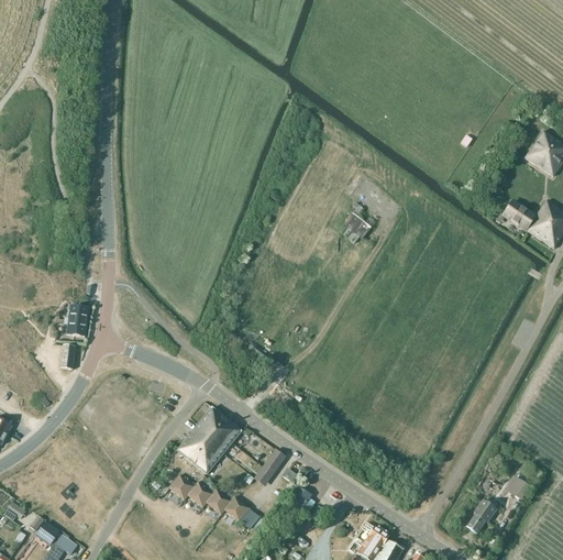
[(562,161),(562,140),(544,127),(526,156),(554,175),(562,161)]
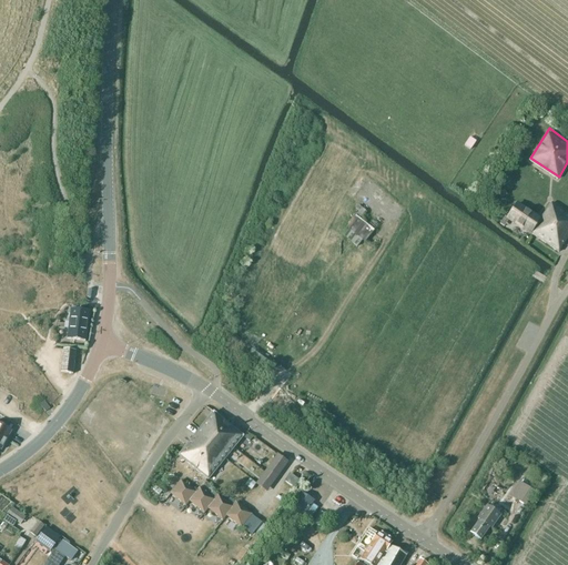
[(567,210),(551,199),(543,214),(518,198),(508,213),(560,249),(567,235),(567,210)]
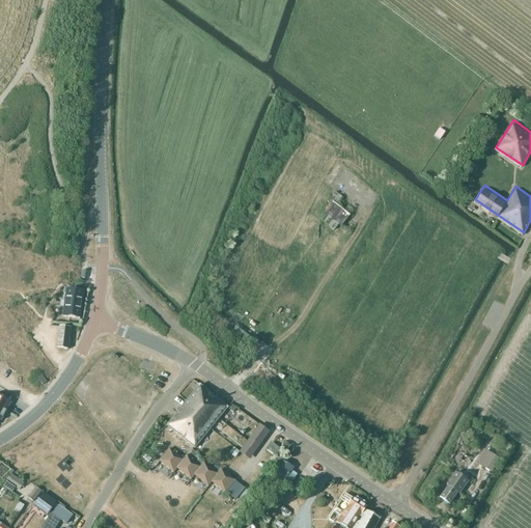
[(332,199),(324,210),(341,224),(350,213),(332,199)]
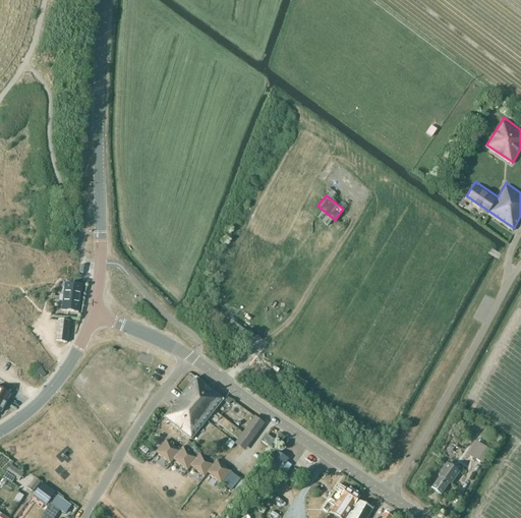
[(65,281),(64,292),(62,307),(78,309),(81,283),(65,281)]
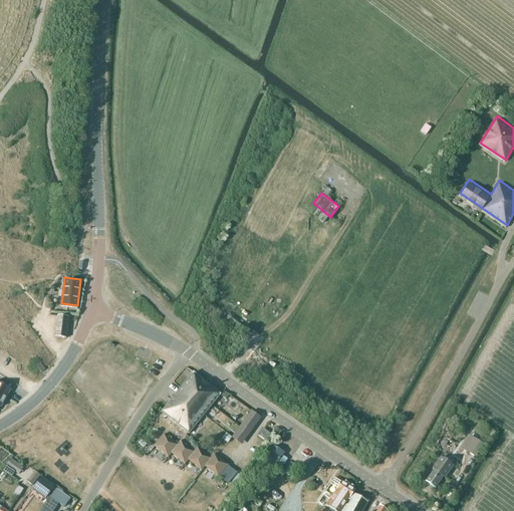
[(50,333),(55,334),(66,335),(69,315),(57,313),(55,330),(51,330),(50,333)]
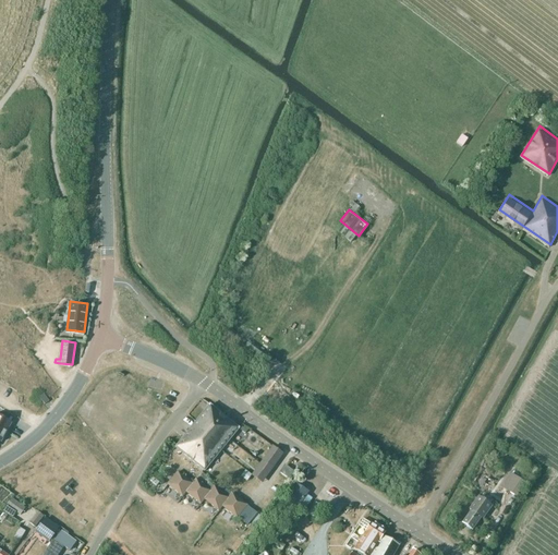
[(45,401),(49,398),(43,389),(38,393),(45,401)]
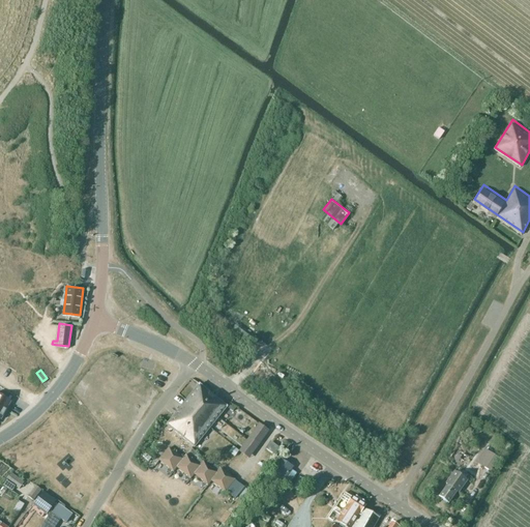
[(175,427),(174,428),(195,444),(227,404),(200,382),(168,420),(175,427)]
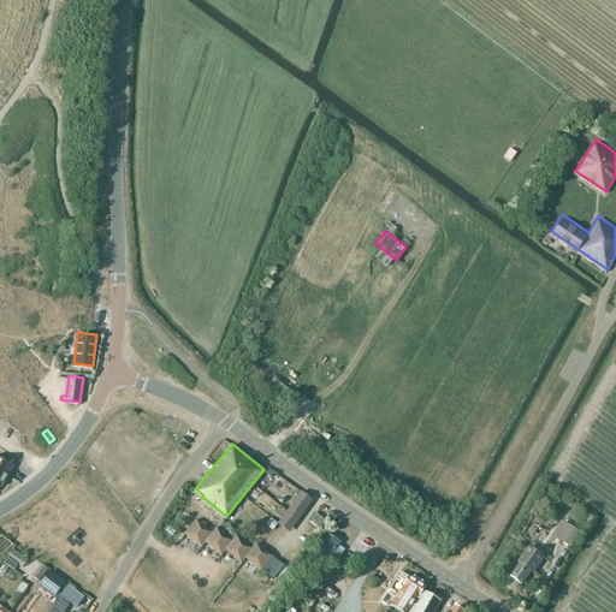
[(0,482),(3,483),(13,463),(0,456),(0,482)]
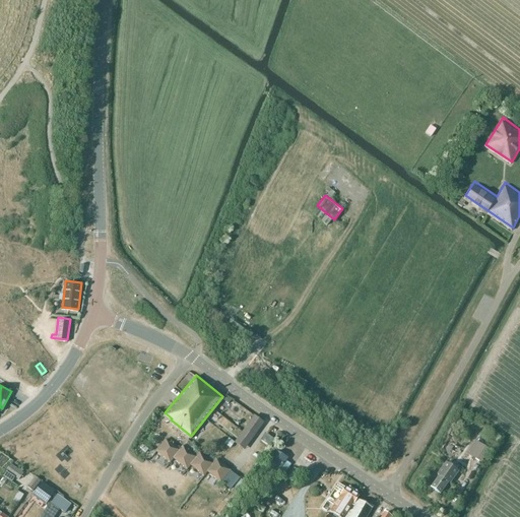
[(156,449),(170,460),(174,456),(180,448),(166,437),(156,449)]
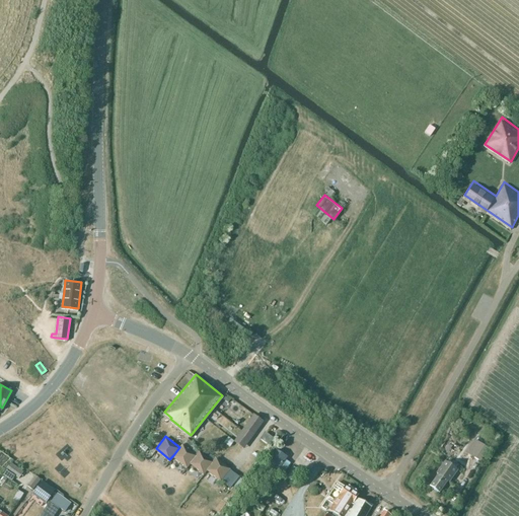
[(488,445),(480,441),(472,454),(478,458),(488,445)]
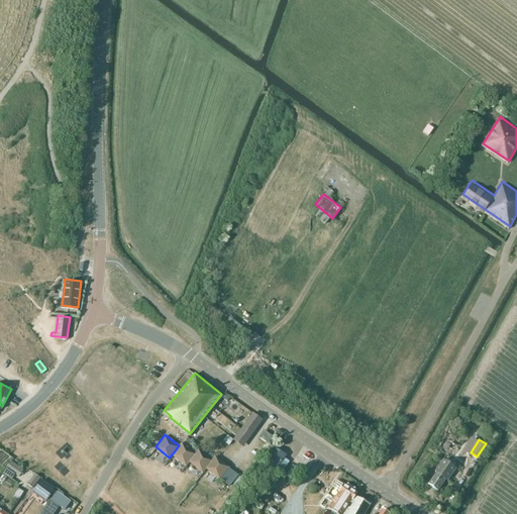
[(179,445),(173,453),(185,464),(188,459),(197,448),(193,445),(190,449),(181,441),(179,445)]
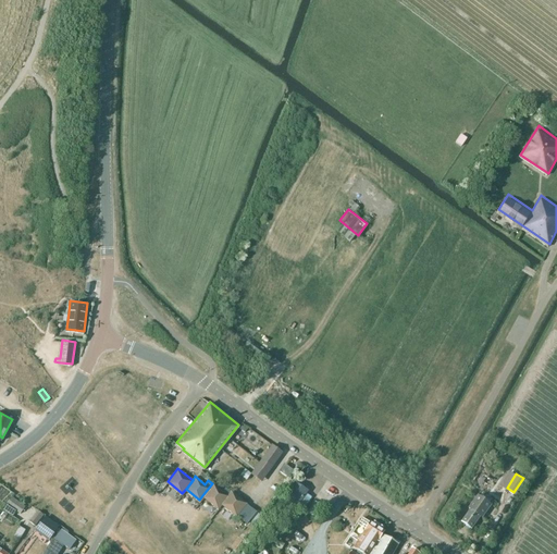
[(296,480),(285,496),(297,504),(308,488),(296,480)]
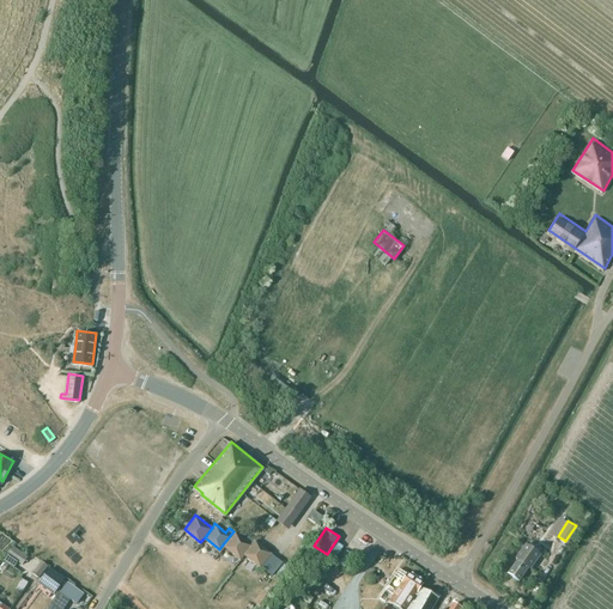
[(234,531),(223,544),(240,558),(243,553),(254,540),(248,535),(244,540),(234,531)]
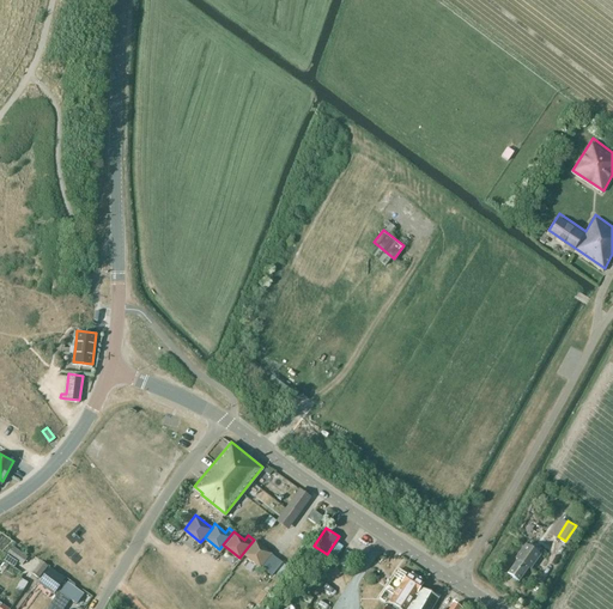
[(269,552),(254,540),(243,553),(259,566),(269,552)]
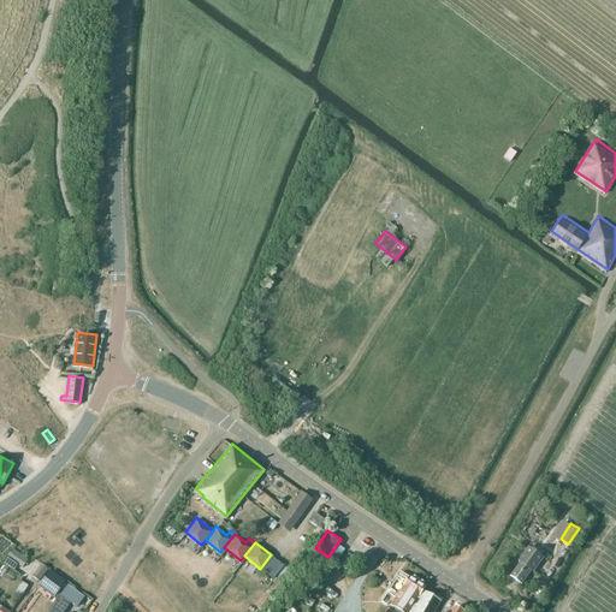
[(13,546),(7,554),(22,565),(28,557),(13,546)]
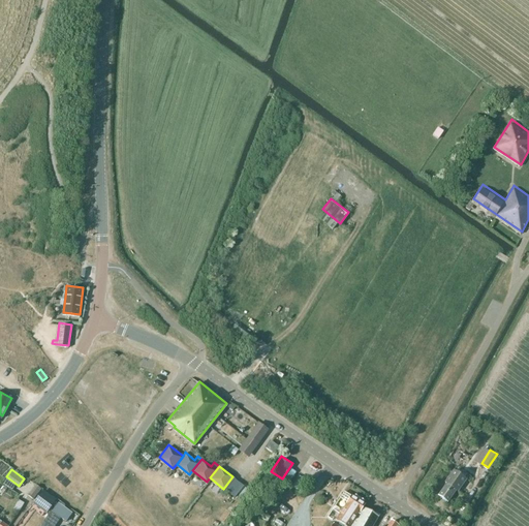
[(446,481),(438,493),(447,499),(456,488),(457,489),(465,477),(454,469),(445,481),(446,481)]
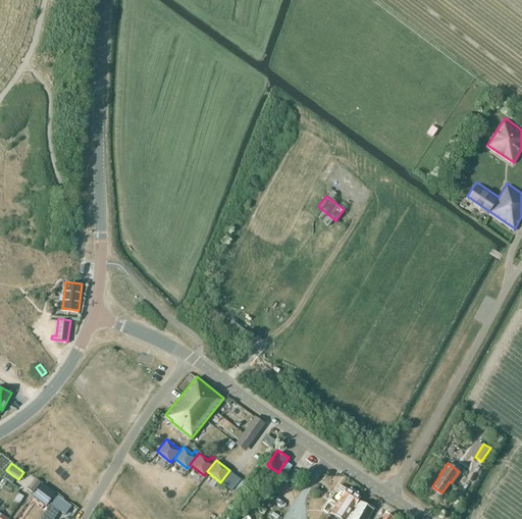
[(296,467),(289,478),(294,481),(301,471),(296,467)]
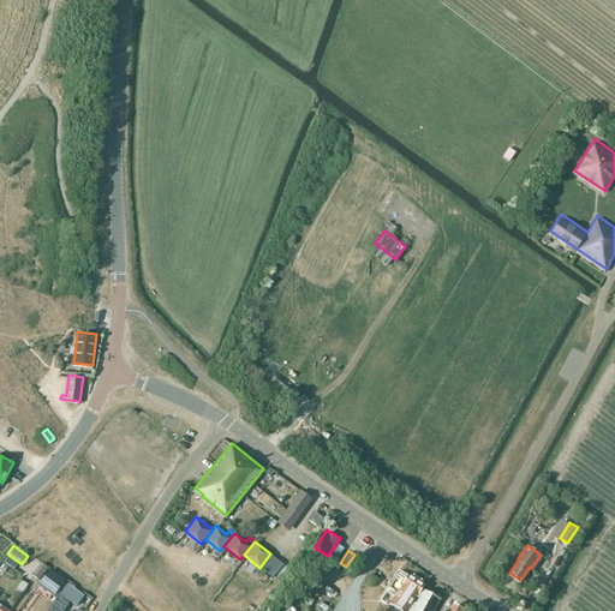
[(41,561),(31,573),(39,577),(48,564),(41,561)]
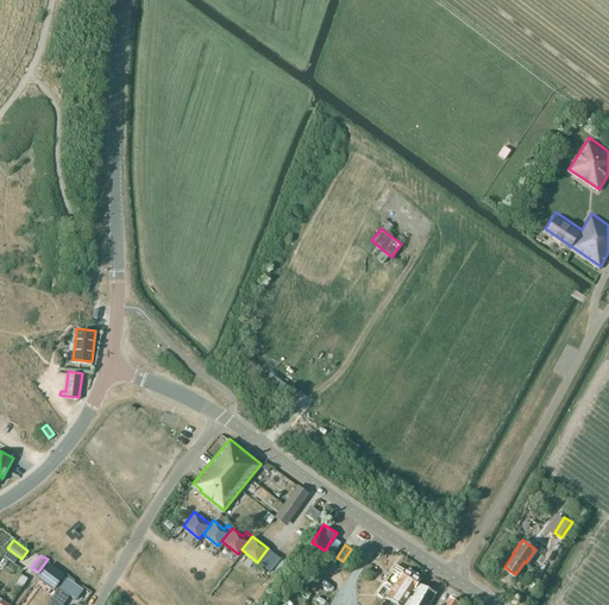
[(50,562),(39,575),(54,586),(63,573),(50,562)]
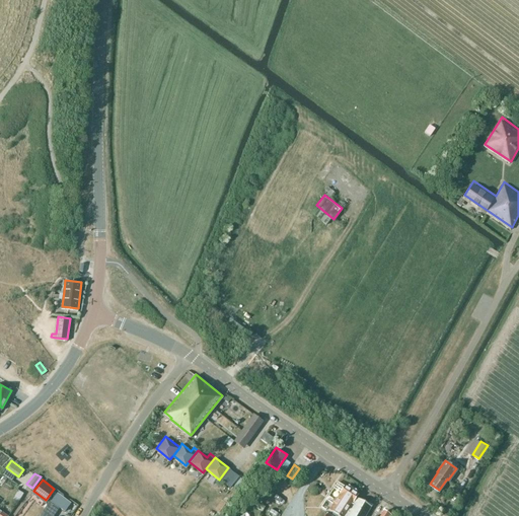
[(364,515),(372,504),(358,496),(356,495),(358,493),(356,491),(358,489),(349,484),(348,486),(345,484),(339,480),(335,486),(341,490),(329,508),(342,515),(334,515),(327,511),(323,515),(364,515)]
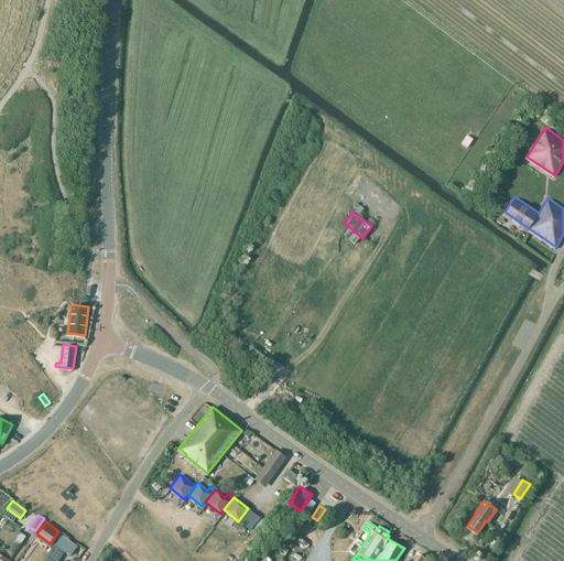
[(77,545),(62,535),(56,542),(56,543),(65,549),(71,553),(77,545)]
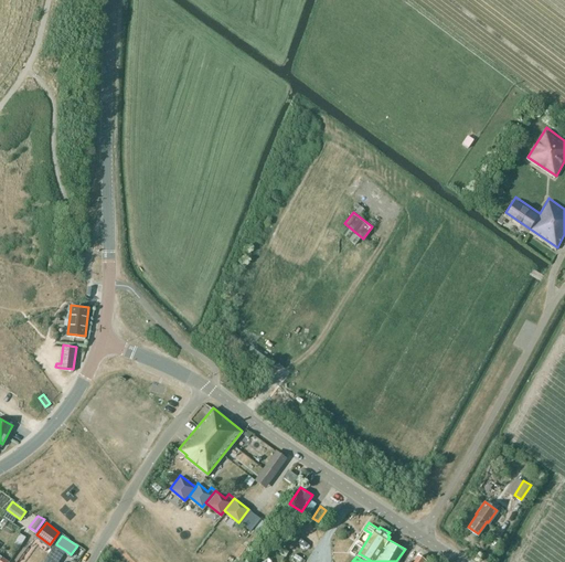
[(56,561),(62,555),(65,550),(56,544),(56,543),(54,543),(42,561),(56,561)]
